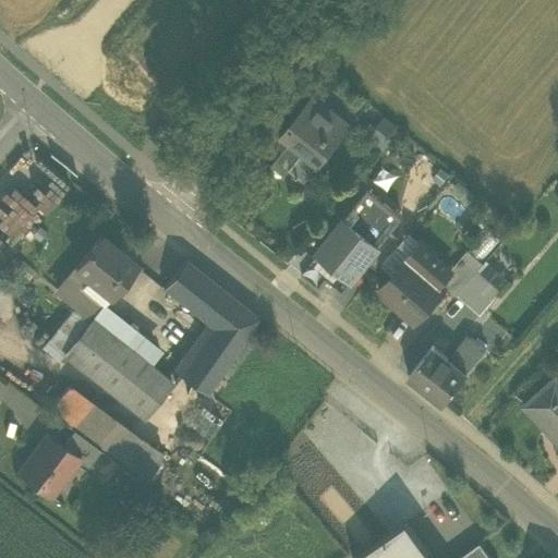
[(289,169),(304,181),(317,165),(318,166),(324,158),(350,126),(312,96),(283,132),(304,149),(302,153),(289,169)]
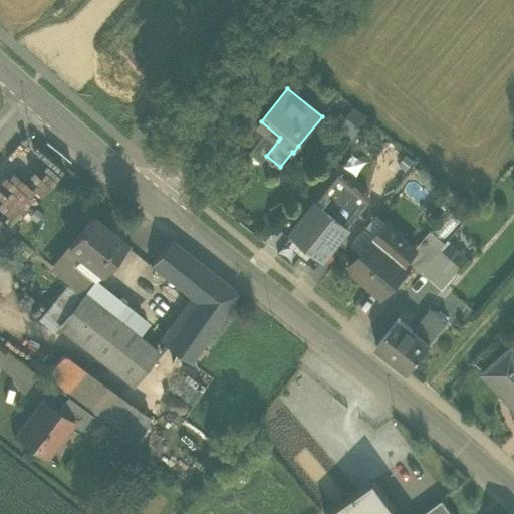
[(331,124),(351,140),(360,129),(340,112),(331,124)]
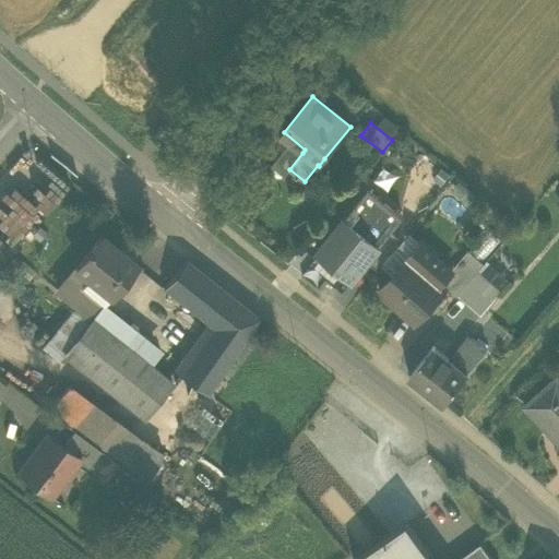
[(302,153),(305,150),(284,132),(281,135),(289,142),(302,153)]
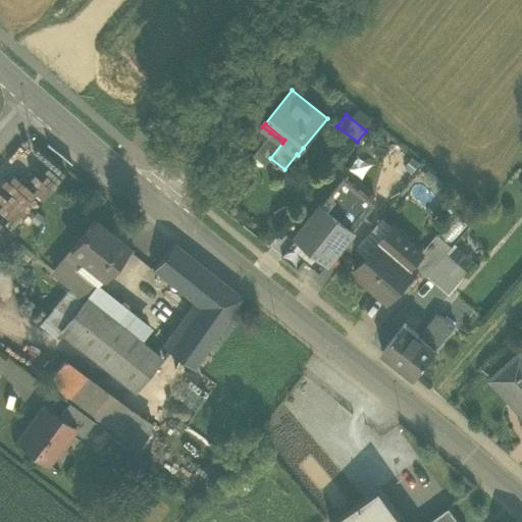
[(282,143),(270,133),(253,155),(264,165),(270,158),(282,143)]
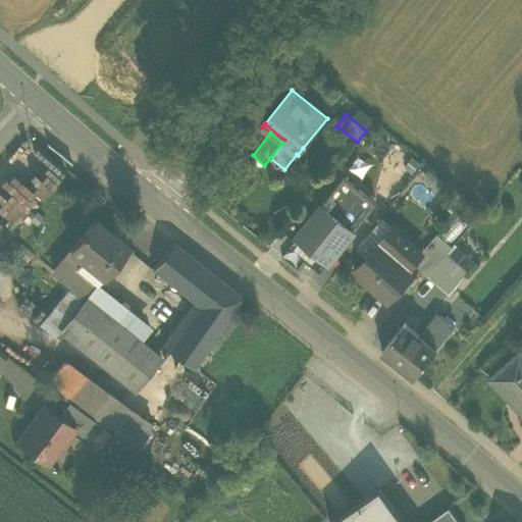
[(236,162),(226,156),(216,170),(225,177),(236,162)]
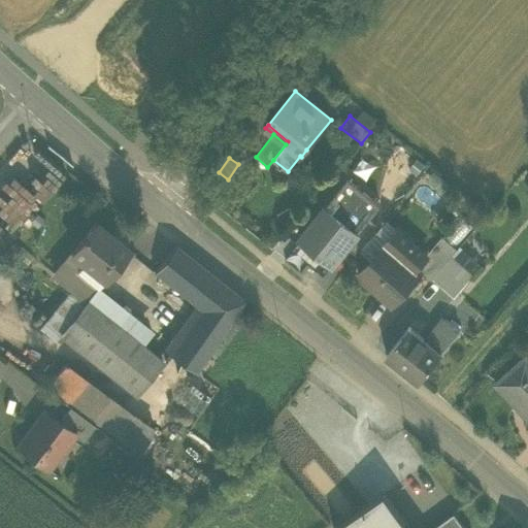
[(27,162),(1,189),(30,216),(66,177),(48,162),(39,173),(27,162)]
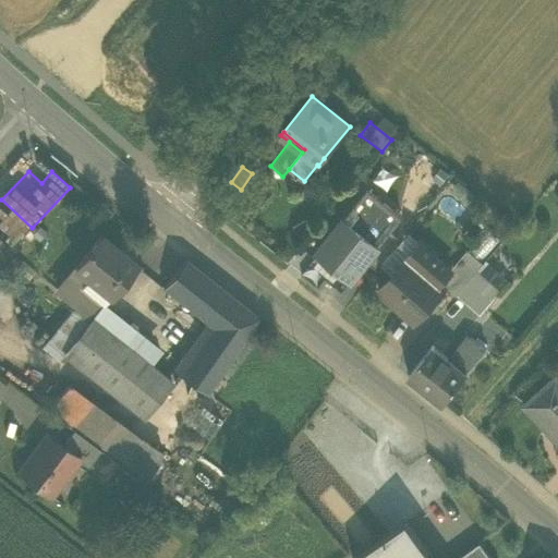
[(401,217),(367,190),(344,219),(378,246),(390,232),(401,217)]
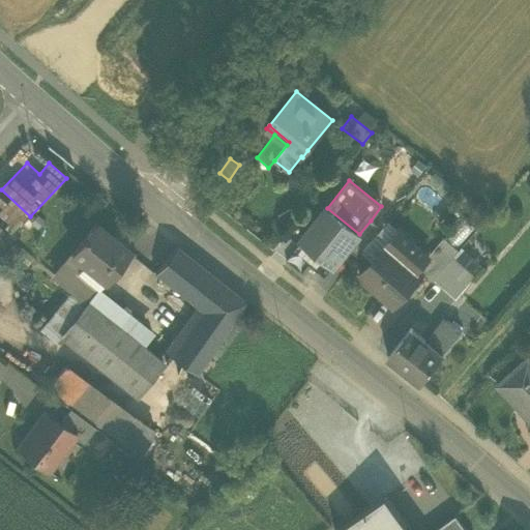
[(359,234),(327,208),(301,239),(333,266),(347,248),(359,234)]
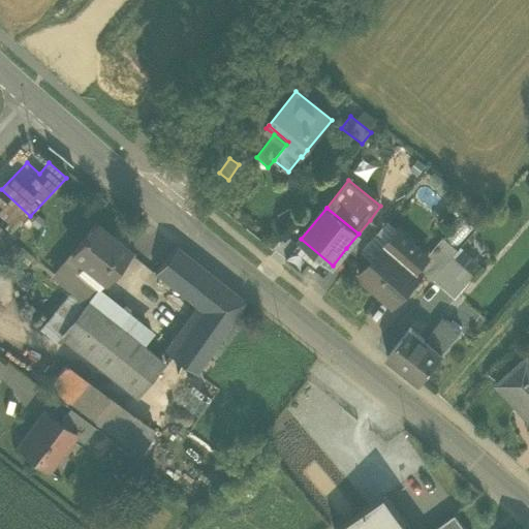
[(387,242),(399,229),(387,219),(362,250),(373,259),(387,242)]
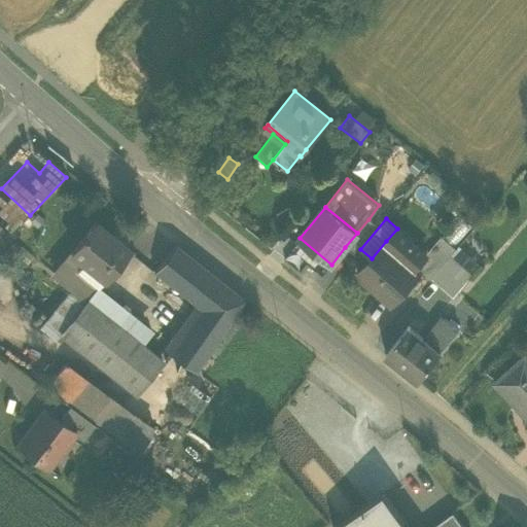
[(357,233),(345,247),(355,254),(378,226),(369,219),(357,233)]
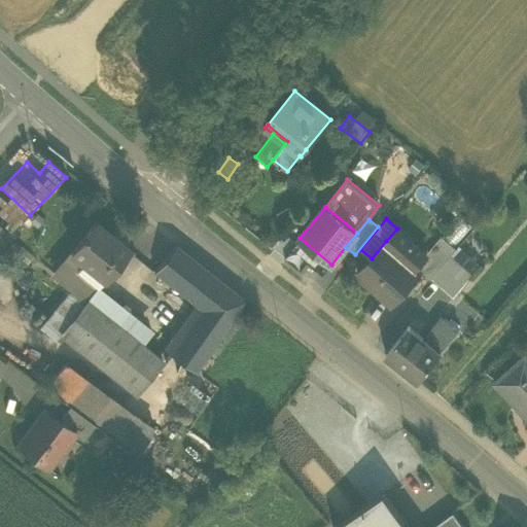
[(101,283),(102,283),(129,250),(112,237),(113,236),(95,221),(70,251),(83,261),(80,266),(101,283)]
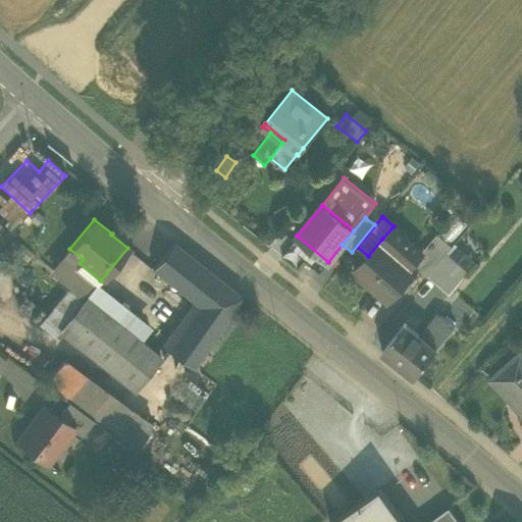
[(0,222),(0,251),(13,233),(0,222)]
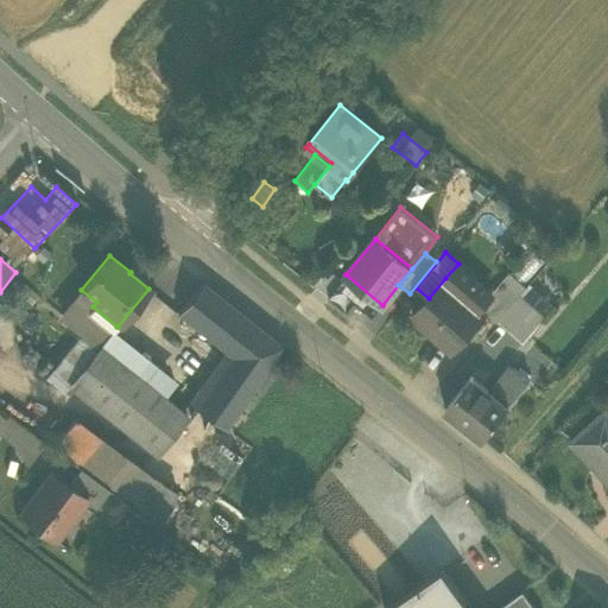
[(458,264),(445,278),(429,298),(413,316),(453,350),(485,314),(485,312),(479,308),(492,292),(458,264)]
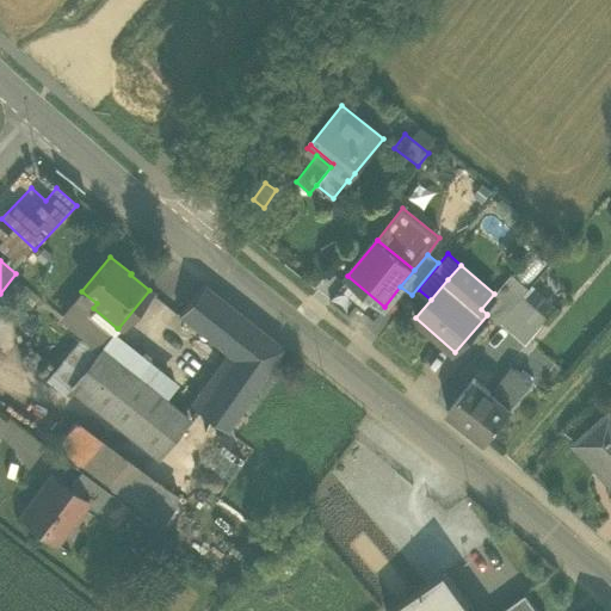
[(543,320),(519,300),(530,288),(512,273),(494,294),(481,309),(487,314),(487,315),(498,323),(523,345),(543,320)]
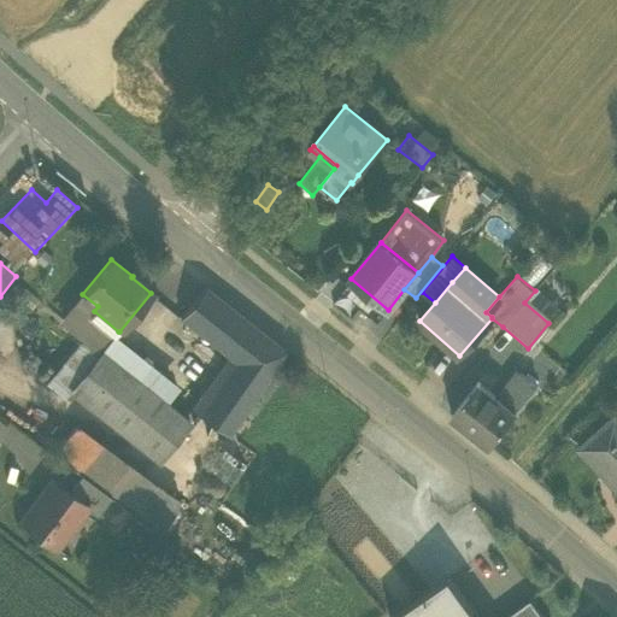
[(228,354),(235,360),(258,328),(205,286),(181,317),(228,354)]
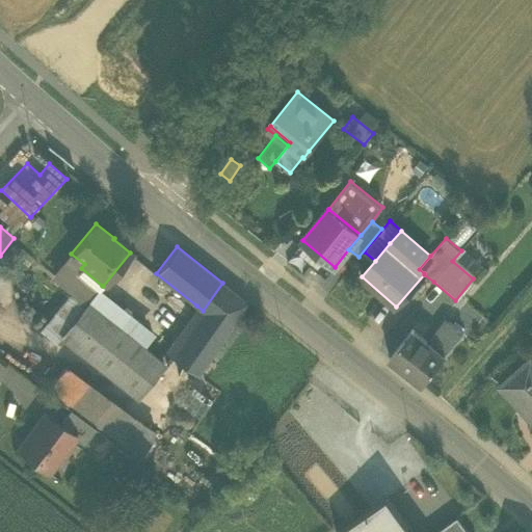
[(84,264),(71,254),(51,277),(70,292),(86,306),(95,295),(100,288),(102,286),(81,268),(84,264)]
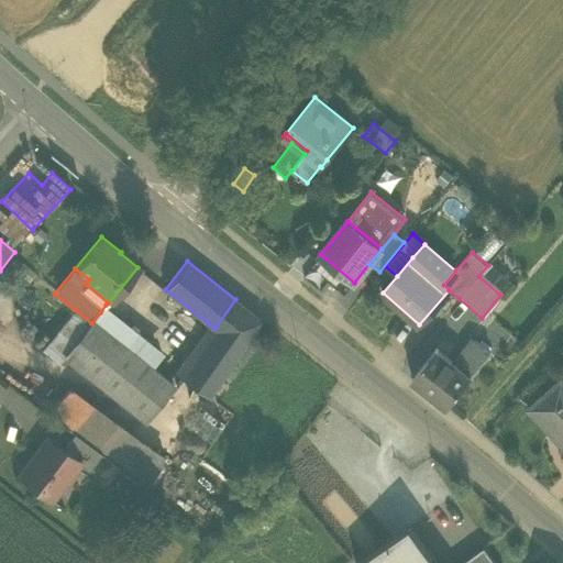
[(214,329),(194,359),(181,376),(183,377),(208,396),(261,320),(245,307),(235,299),(214,329)]
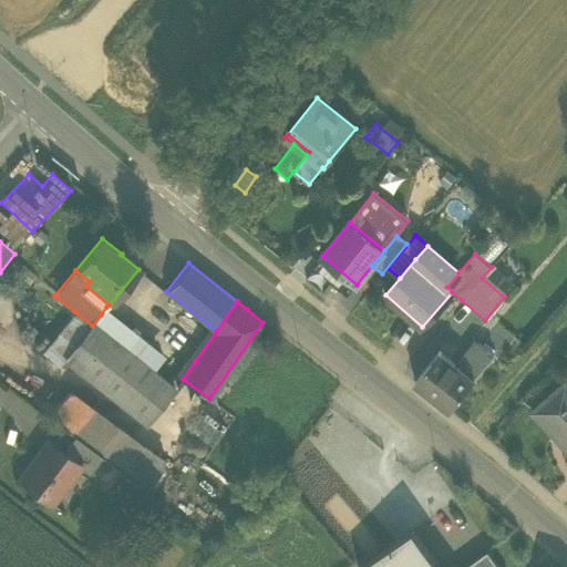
[(162,352),(106,307),(101,315),(157,359),(162,352)]
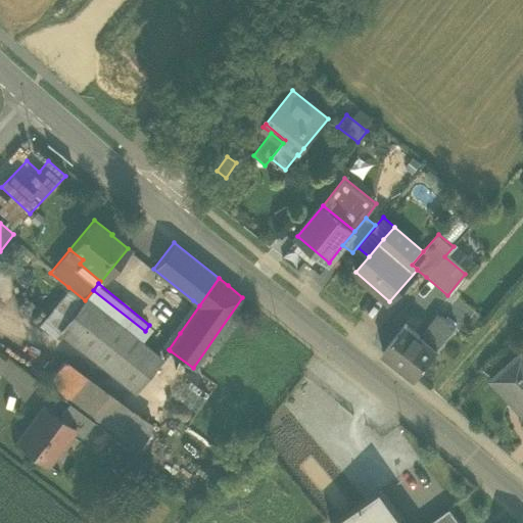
[(85,300),(68,287),(39,324),(54,337),(62,328),(85,300)]
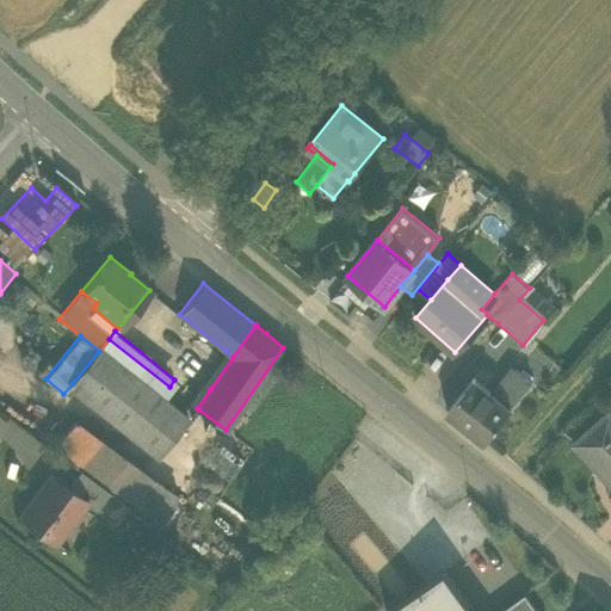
[(109,339),(99,351),(160,400),(170,387),(109,339)]
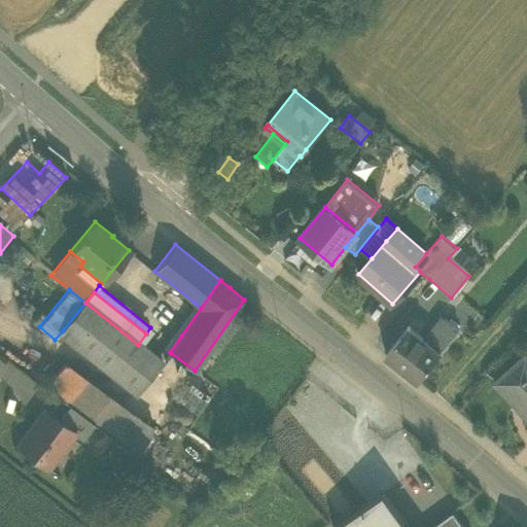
[(162,365),(163,364),(138,345),(85,303),(63,330),(138,390),(160,363),(162,365)]
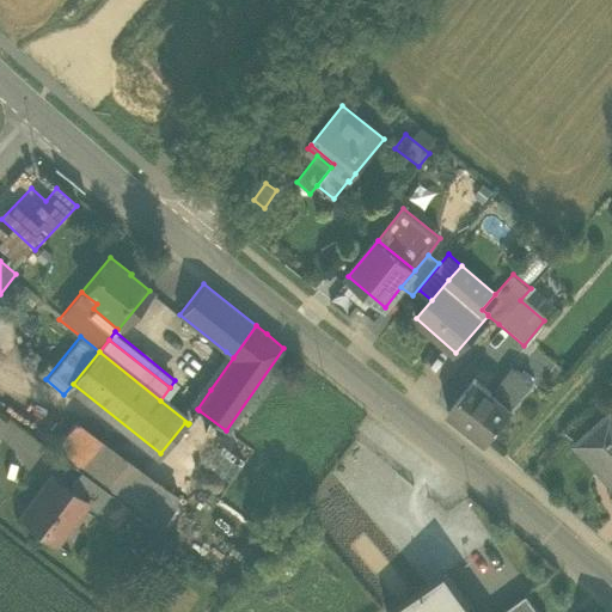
[(233,357),(226,352),(189,404),(197,409),(233,357)]
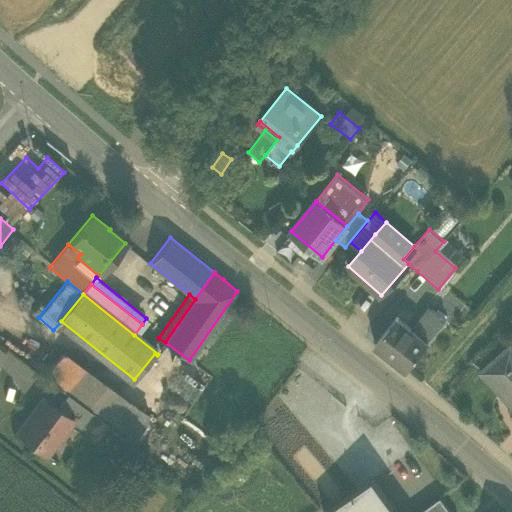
[(418,333),(428,342),(446,320),(432,309),(423,320),(418,333)]
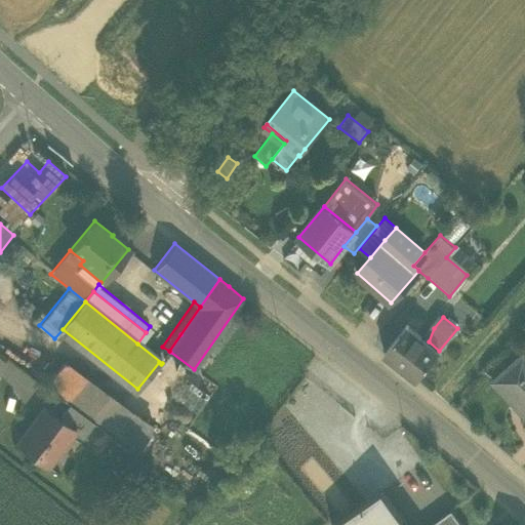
[(385,354),(416,379),(417,378),(439,351),(429,341),(407,325),(385,354)]
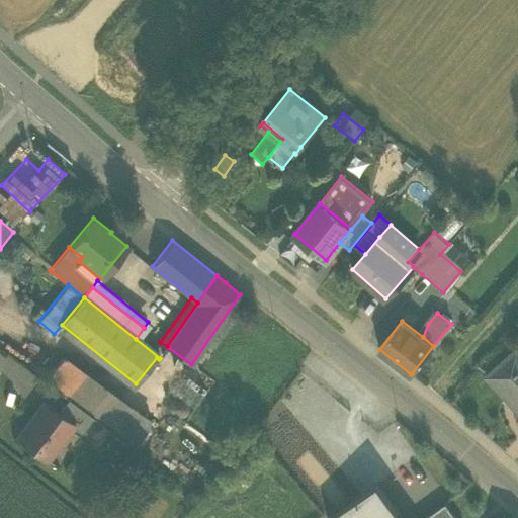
[(488,376),(511,402),(517,396),(517,397),(517,350),(517,349),(488,376)]
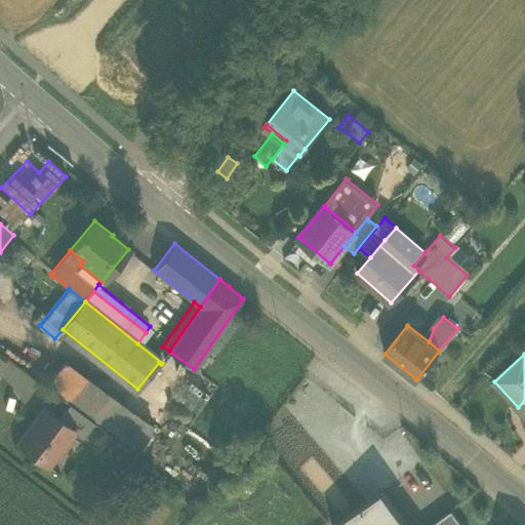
[(47,382),(137,449),(153,428),(64,362),(47,382)]
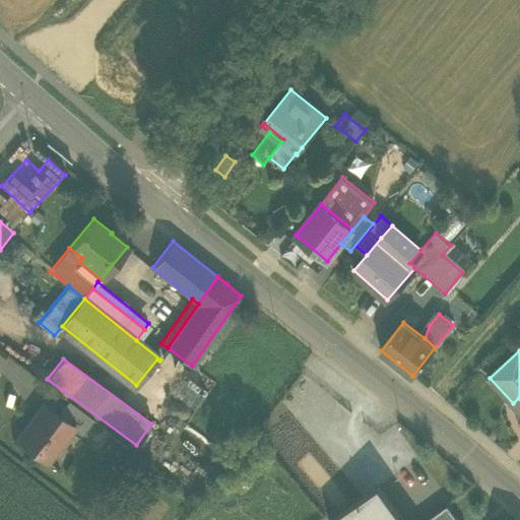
[(70,426),(82,435),(93,418),(68,400),(58,414),(71,425),(70,426)]
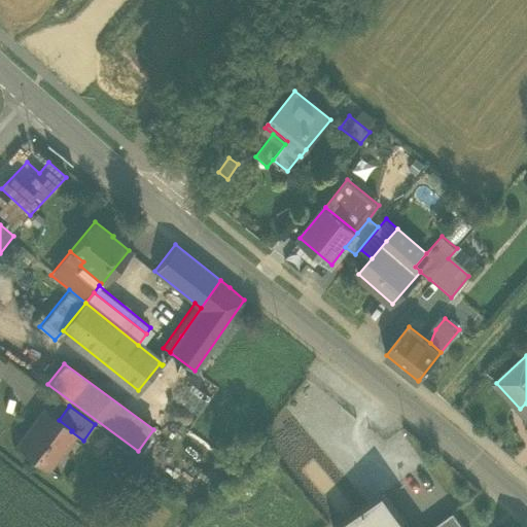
[(21,446),(46,465),(71,431),(72,430),(59,420),(46,411),(21,446)]
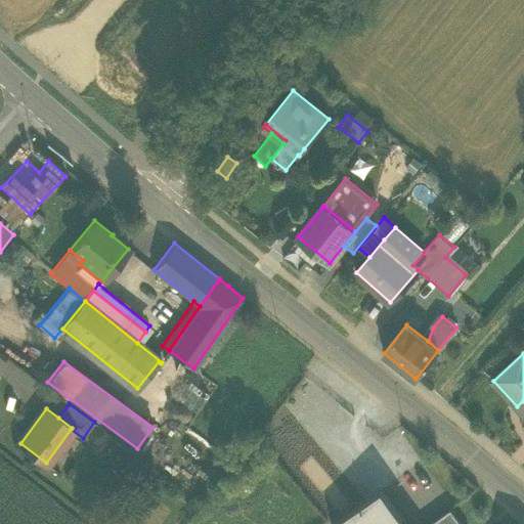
[(406,523),(381,489),(333,523),(406,523)]
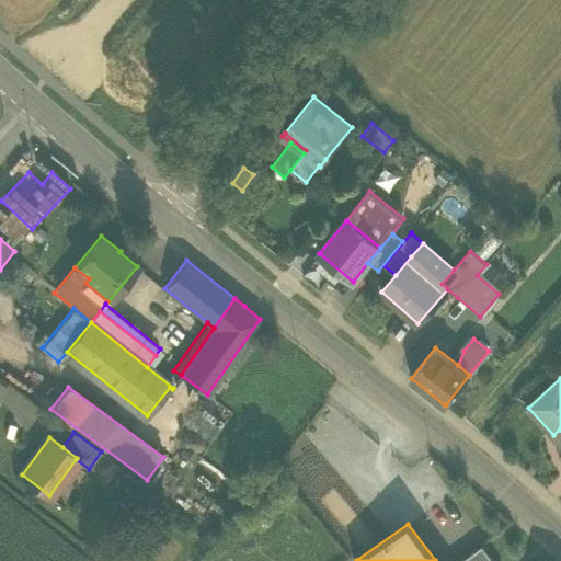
[(459,560),(494,560),(482,545),(459,560)]
